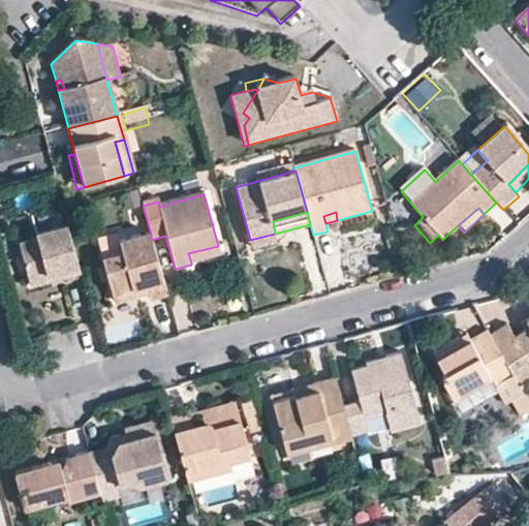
[(82,275),(68,226),(35,235),(37,241),(19,246),(28,281),(62,272),(64,279),(82,275)]
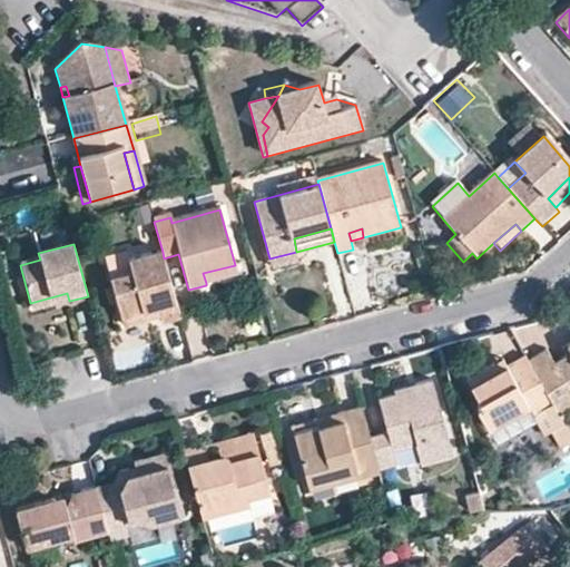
[(176,303),(164,258),(163,252),(128,261),(133,274),(110,280),(123,328),(146,321),(143,312),(158,309),(176,303)]
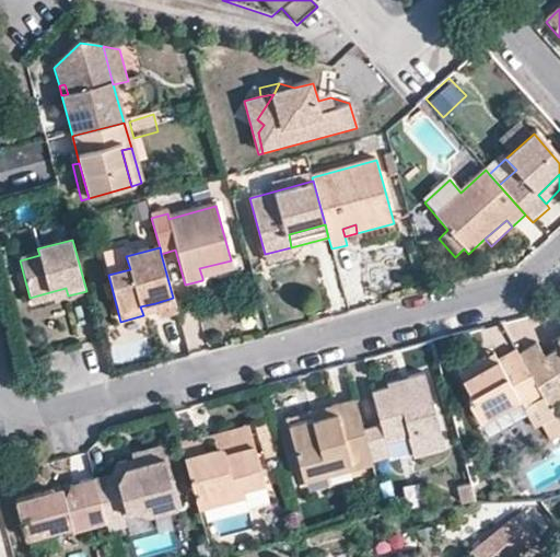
[(294,257),(291,247),(265,254),(268,264),(294,257)]
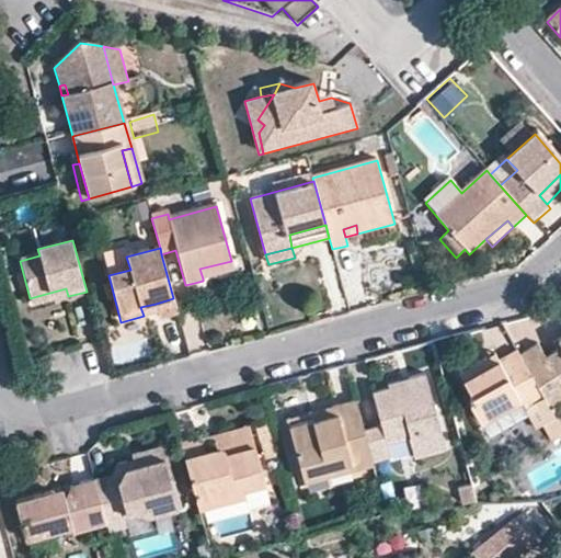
[(105,263),(109,275),(130,270),(126,257),(105,263)]
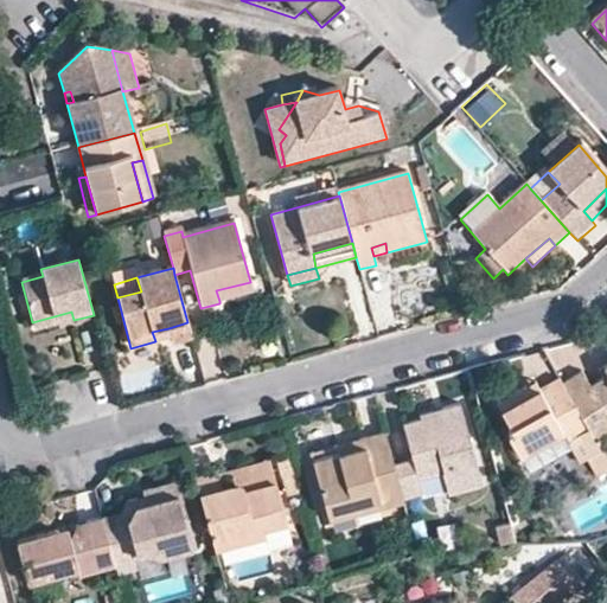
[(253,292),(250,282),(216,290),(219,301),(253,292)]
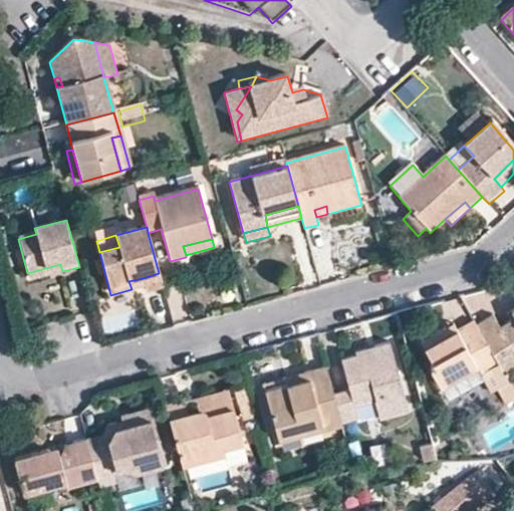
[(29,280),(62,271),(60,264),(27,273),(29,280)]
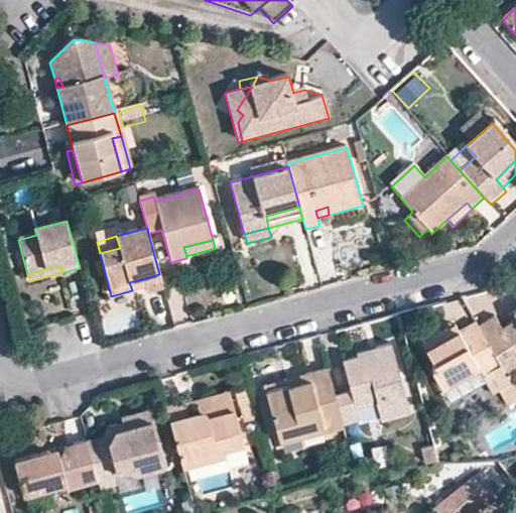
[(129,282),(132,290),(145,286),(143,279),(129,282)]
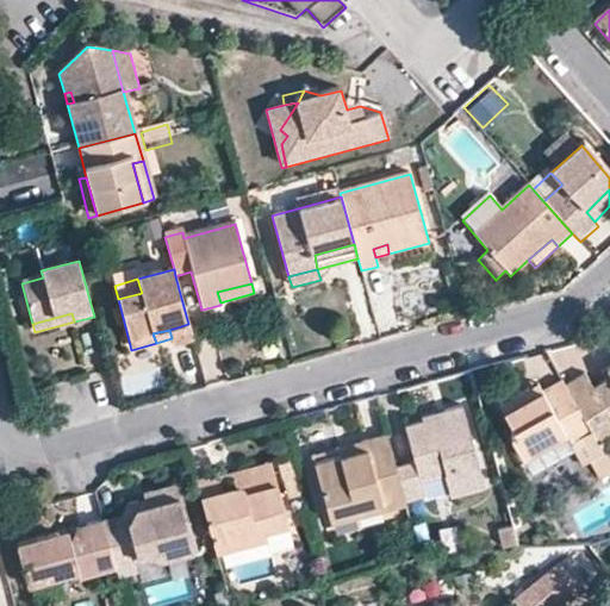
[(609,381),(609,385),(605,387),(593,394),(585,380),(566,391),(593,439),(597,447),(609,438),(609,373),(607,375),(609,381)]
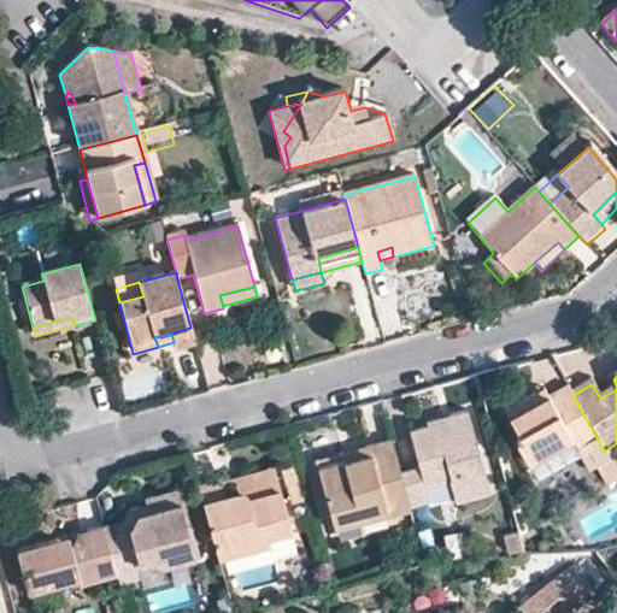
[(600,444),(573,395),(570,389),(551,400),(540,407),(536,399),(507,414),(519,438),(527,440),(540,463),(573,444),(576,452),(579,455),(589,477),(599,472),(610,491),(616,487),(616,475),(611,465),(604,452),(600,444)]
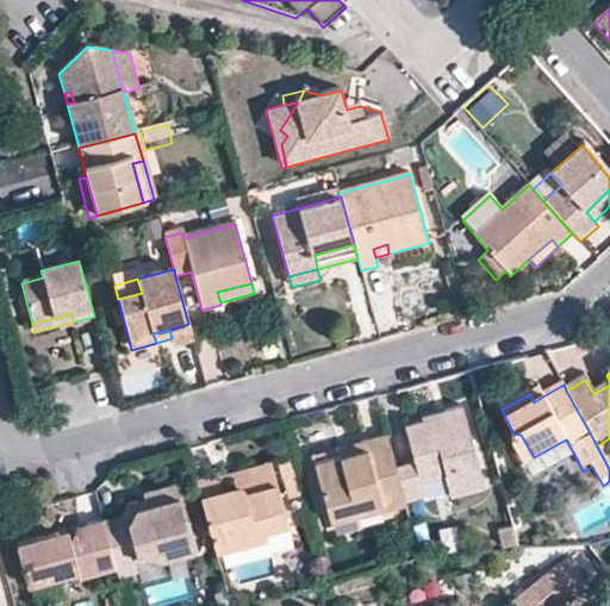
[(534,403),(545,395),(540,388),(530,394),(534,403)]
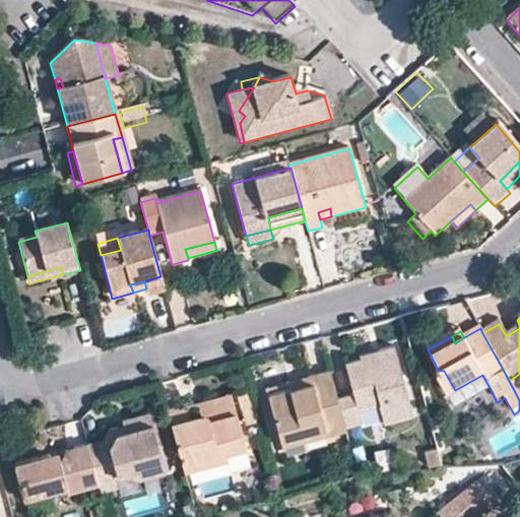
[(382,359),(363,365),(346,368),(355,398),(337,403),(343,426),(345,430),(364,426),(361,413),(381,408),(387,427),(415,419),(396,350),(381,354),(382,359)]
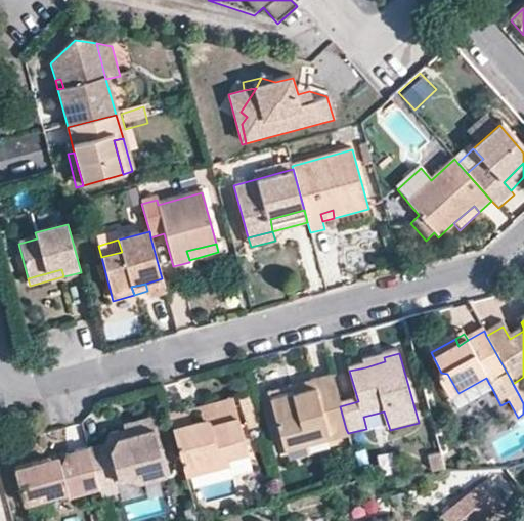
[(364,361),(365,367),(385,361),(384,357),(364,361)]
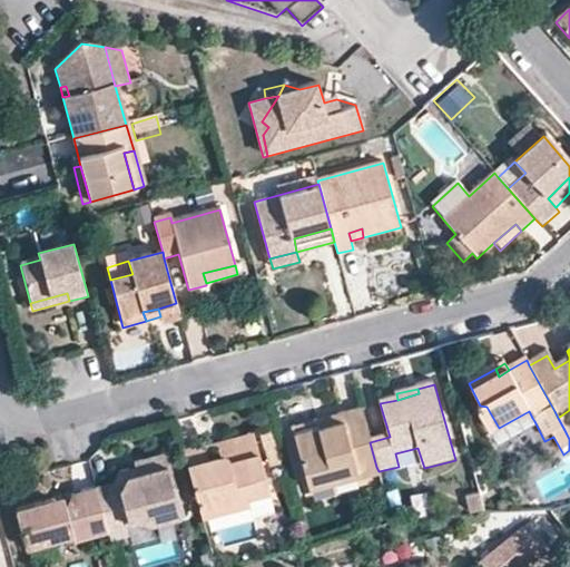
[(503,434),(532,418),(529,411),(499,428),(503,434)]
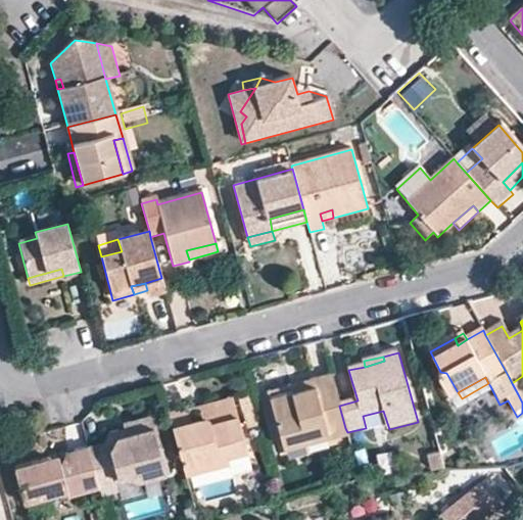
[(339,406),(332,378),(313,382),(315,389),(293,394),(272,400),(283,444),(345,428),(339,406)]
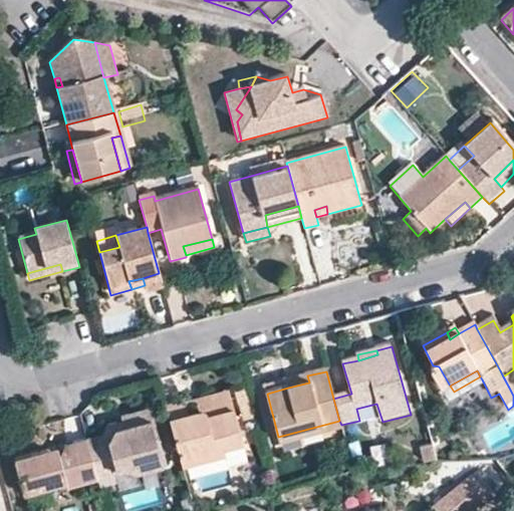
[(287,381),(288,388),(309,382),(307,375),(287,381)]
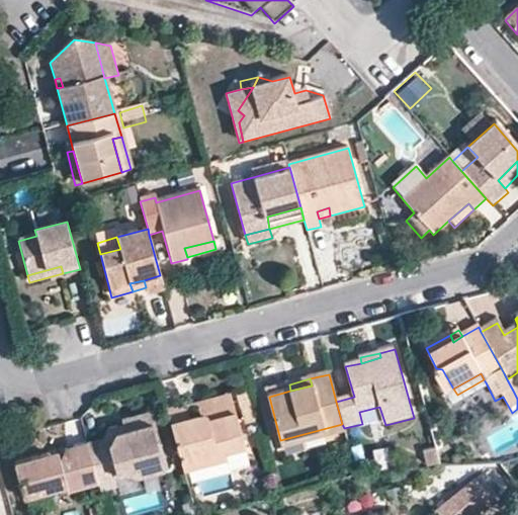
[(230,400),(186,410),(188,419),(199,416),(202,416),(205,417),(207,419),(209,424),(214,423),(211,411),(232,406),(230,400)]
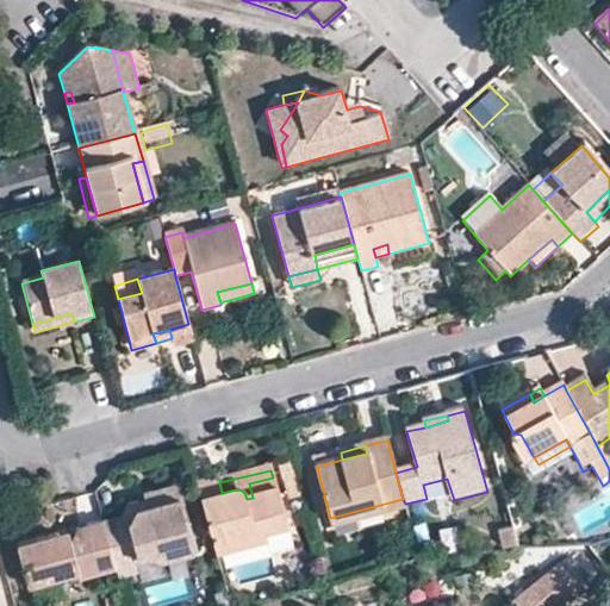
[(218,480),(197,486),(216,557),(266,545),(263,539),(288,532),(273,478),(249,483),(253,498),(247,499),(244,493),(242,491),(238,489),(235,489),(222,493),(219,482),(218,480)]
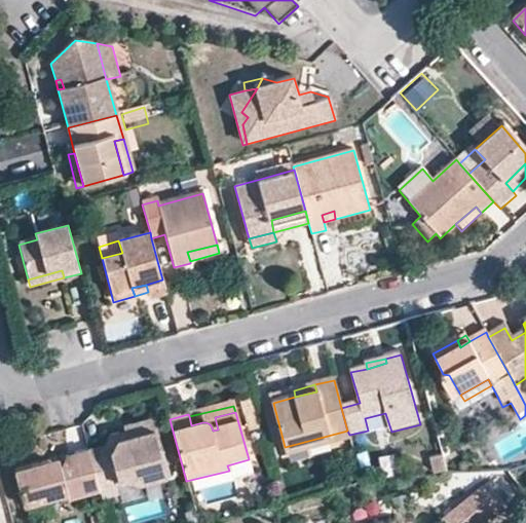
[(89,452),(100,493),(102,500),(116,496),(114,487),(126,483),(134,487),(166,479),(149,419),(119,427),(120,433),(106,437),(101,449),(89,452)]
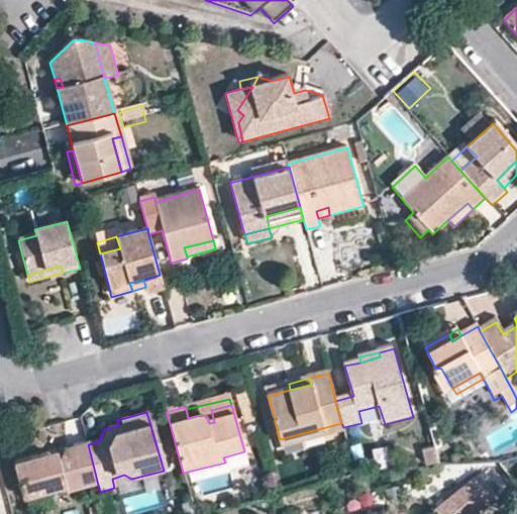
[(343,427),(341,423),(280,439),(283,448),(343,431),(343,427)]
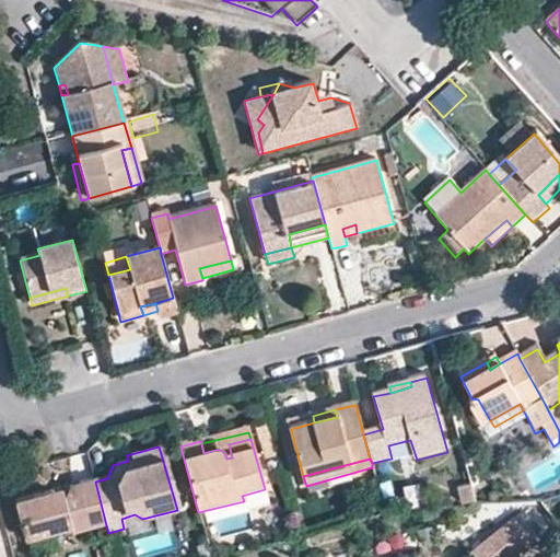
[(95,482),(79,485),(83,496),(66,500),(53,494),(18,502),(27,541),(73,529),(74,533),(106,525),(95,482)]
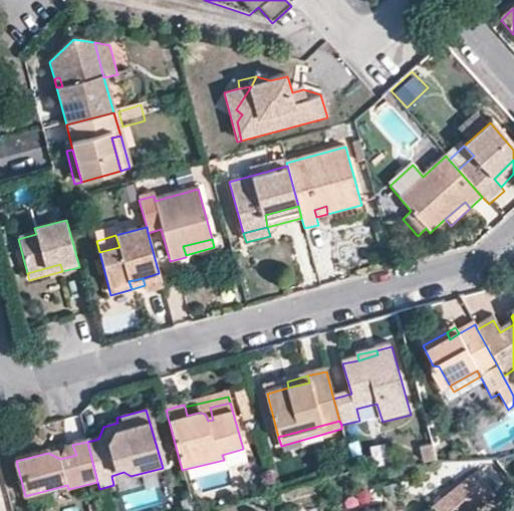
[(76,455),(72,445),(64,448),(60,459),(76,455)]
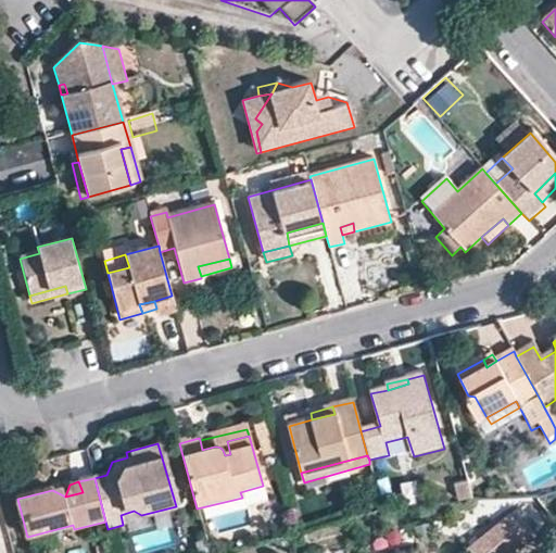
[(502,523),(469,550),(471,552),(510,552),(520,544),(502,523)]
